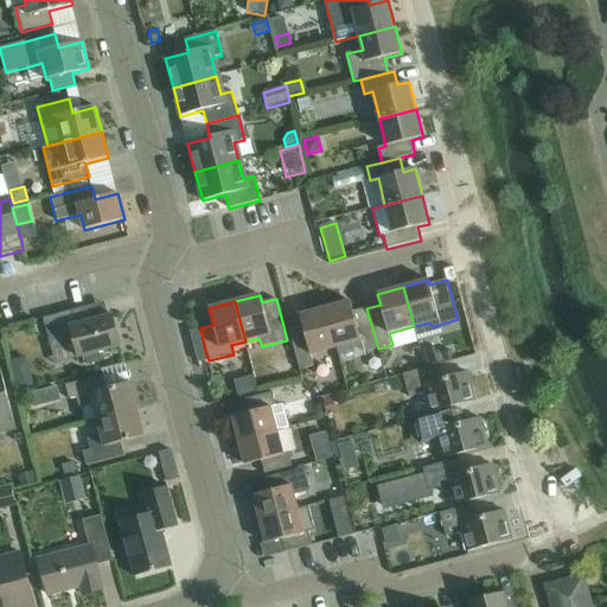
[(378,349),(366,308),(353,312),(351,301),(325,308),(336,349),(362,342),(364,352),(378,349)]
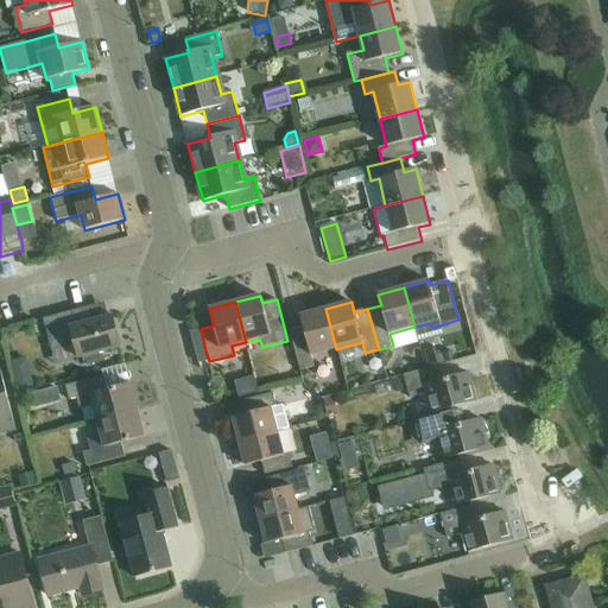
[(76,310),(44,320),(52,352),(57,349),(76,344),(80,358),(80,359),(86,356),(88,365),(106,360),(103,353),(121,348),(113,316),(90,322),(87,308),(76,310)]
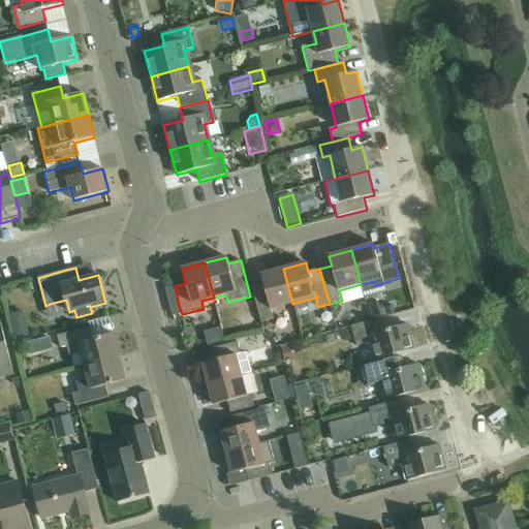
[(292,304),(283,269),(261,275),(263,284),(252,287),(261,322),(274,319),(271,309),(292,304)]
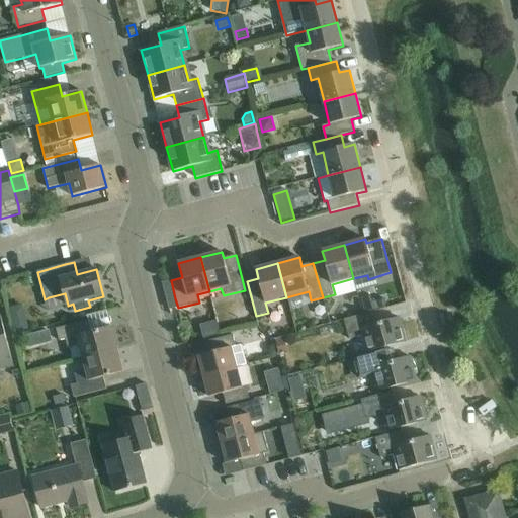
[(171,280),(163,282),(168,300),(175,298),(171,280)]
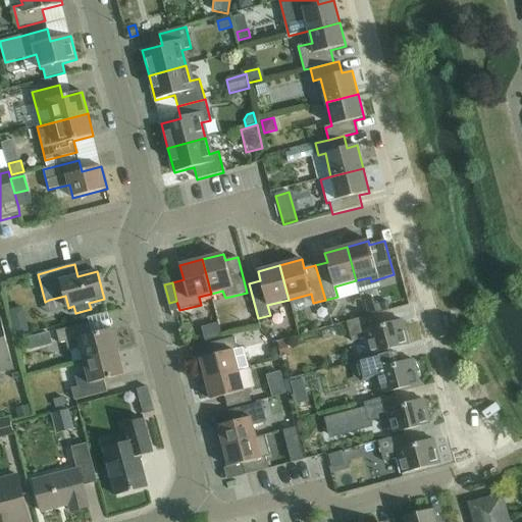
[(373,299),(364,301),(368,315),(389,310),(387,302),(375,305),(373,299)]
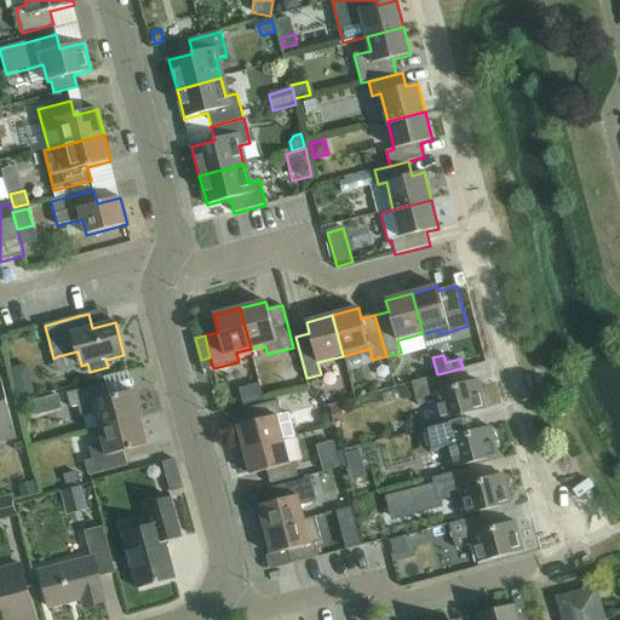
[(440,422),(486,409),(478,380),(448,388),(445,374),(412,383),(418,406),(435,402),(440,422)]
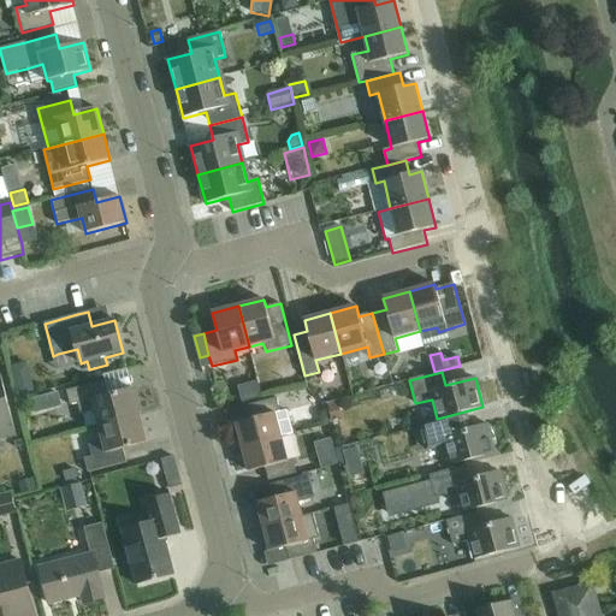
[(0,439),(17,436),(1,374),(0,374),(0,439)]
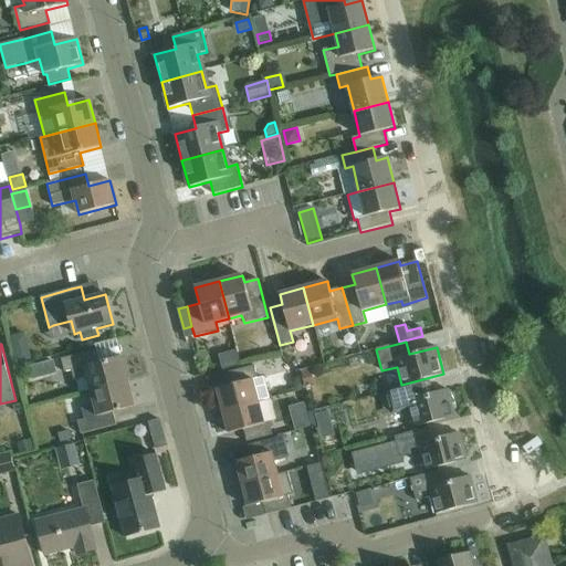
[(29,346),(13,349),(17,364),(31,360),(29,346)]
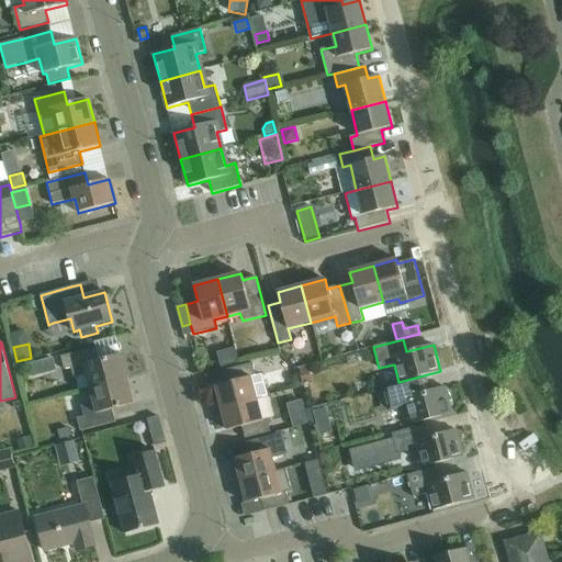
[(90,389),(127,380),(121,355),(100,360),(97,347),(60,357),(65,370),(71,368),(74,378),(87,374),(90,389)]
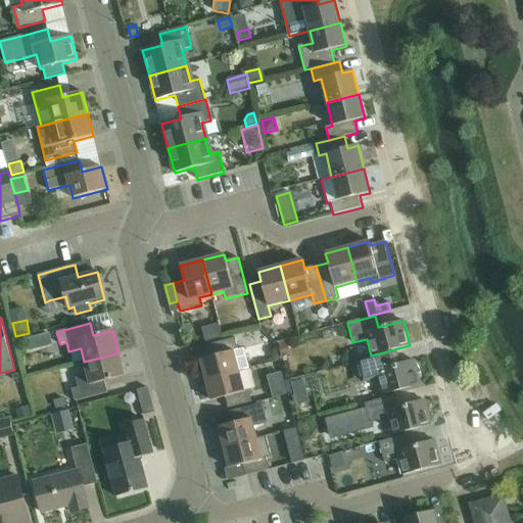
[(217,324),(201,328),(205,341),(221,337),(217,324)]
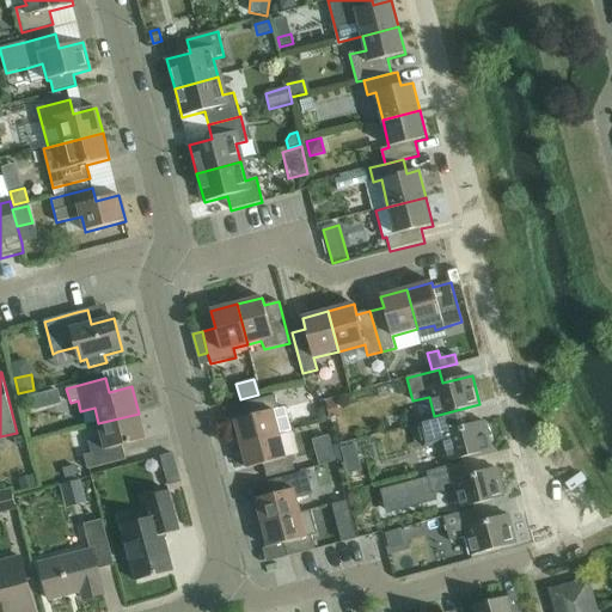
[(44,395),(32,398),(36,411),(48,408),(44,395)]
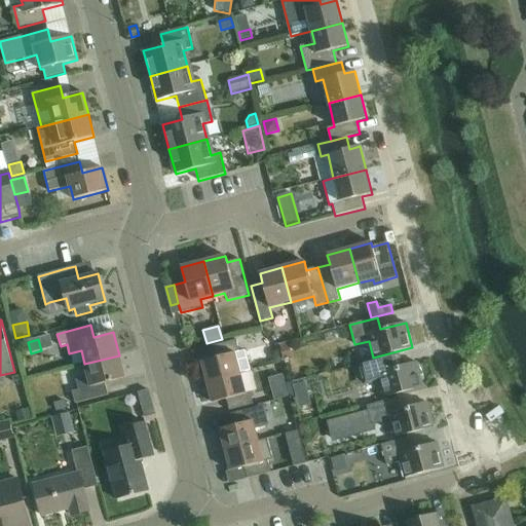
[(208,382),(240,373),(251,371),(246,350),(239,351),(236,340),(213,346),(216,358),(201,362),(208,382)]
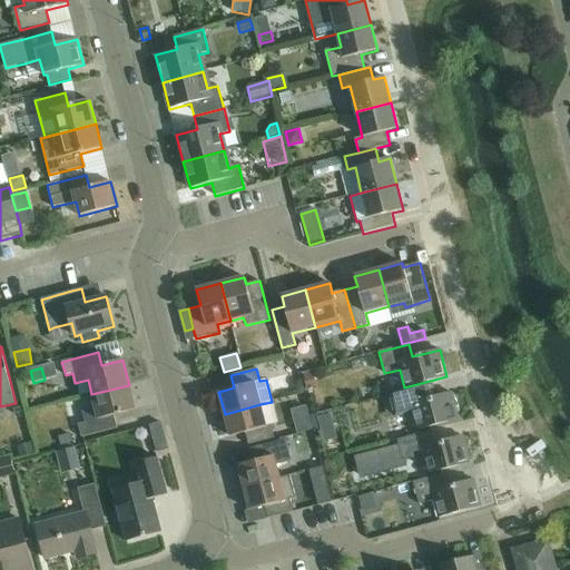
[(312,376),(303,379),(306,390),(315,387),(312,376)]
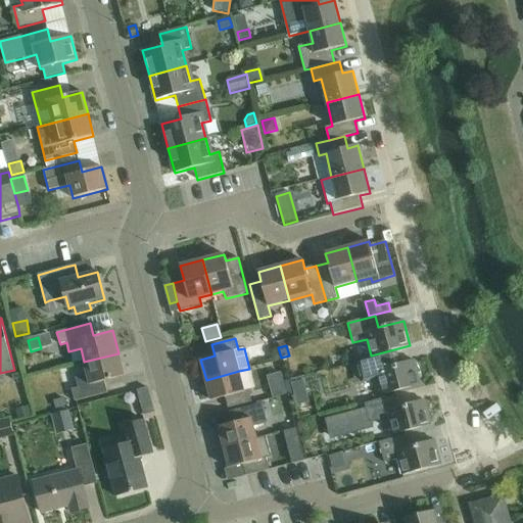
[(119,353),(84,362),(88,376),(76,379),(79,388),(72,389),(75,401),(108,393),(105,381),(125,376),(119,353)]
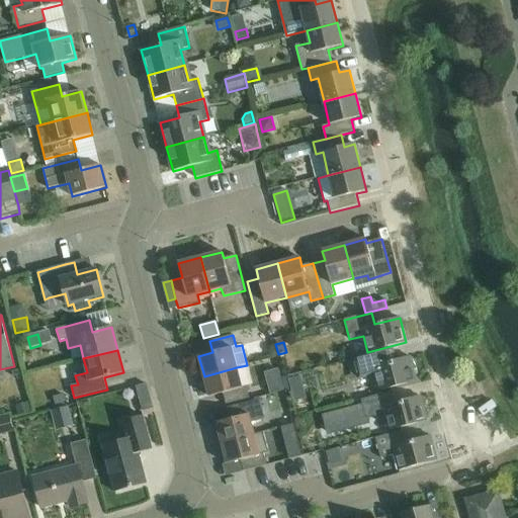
[(377,392),(417,381),(410,357),(385,363),(381,352),(354,359),(359,378),(373,374),(377,392)]
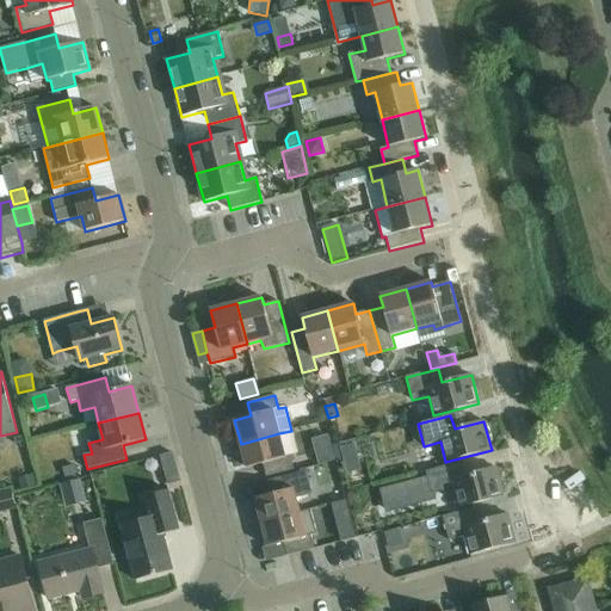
[(285,457),(279,433),(241,444),(247,468),(263,464),(266,477),(295,470),(290,456),(285,457)]
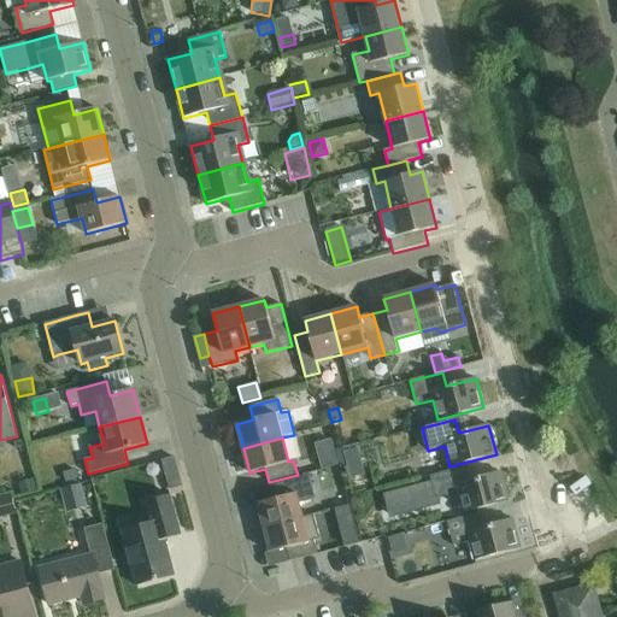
[(358,448),(345,452),(347,465),(362,462),(358,448)]
